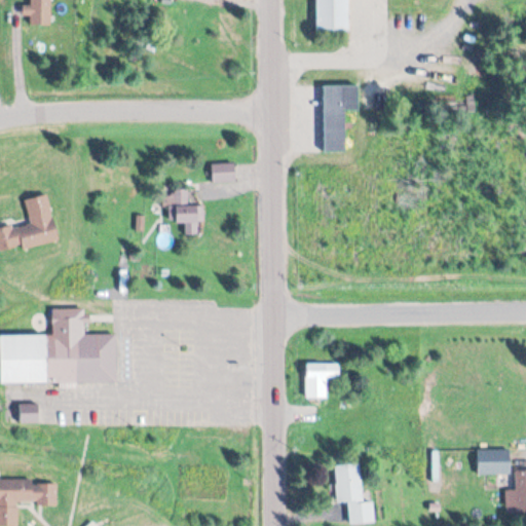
[(51,26),(50,0),(30,0),(31,5),(24,5),(24,16),(31,16),(31,26),(51,26)]
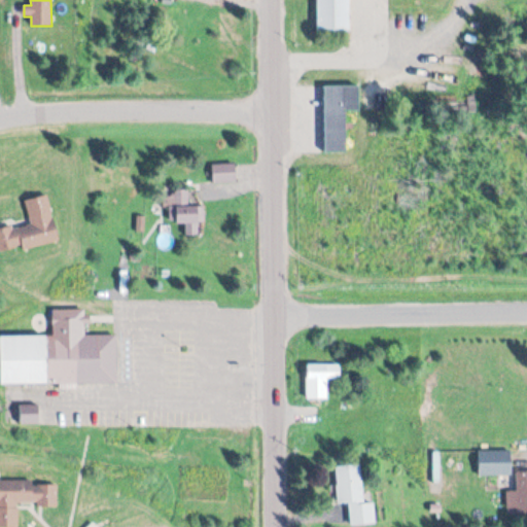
[(318,28),(318,0),(351,0),(351,28),(318,28)]
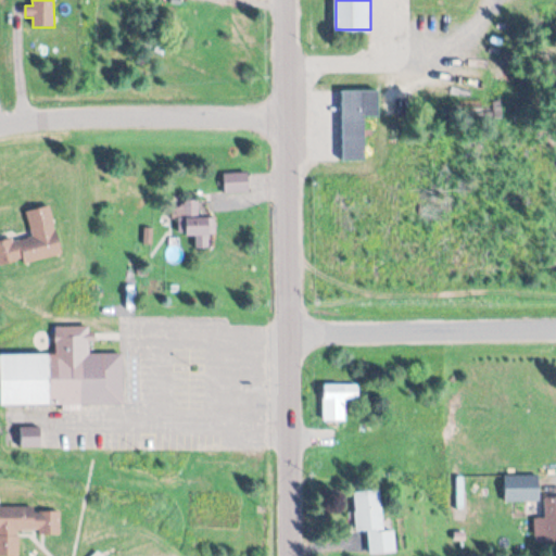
[(342,158),(342,88),(381,88),(381,158),(342,158)]
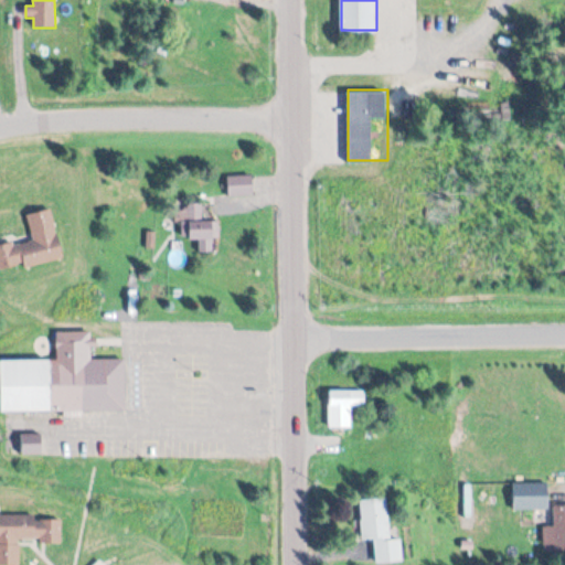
[(228,177),(228,196),(253,196),(253,177),(228,177)]
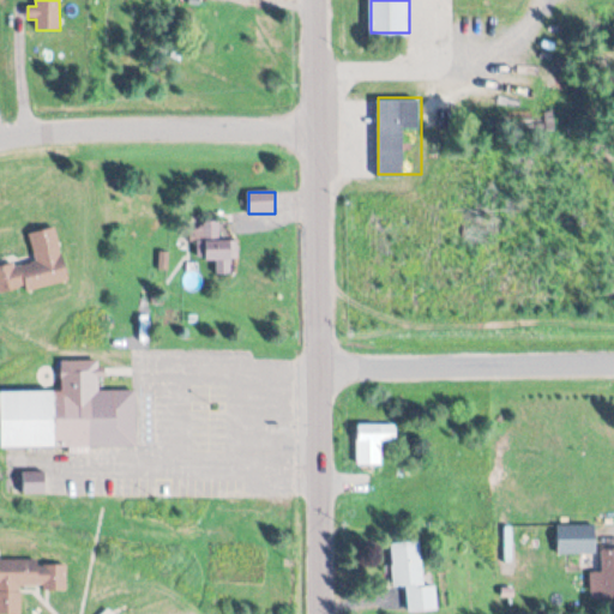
[(222,241),(222,223),(194,224),(194,238),(203,238),(203,263),(239,262),(239,241),(222,241)]
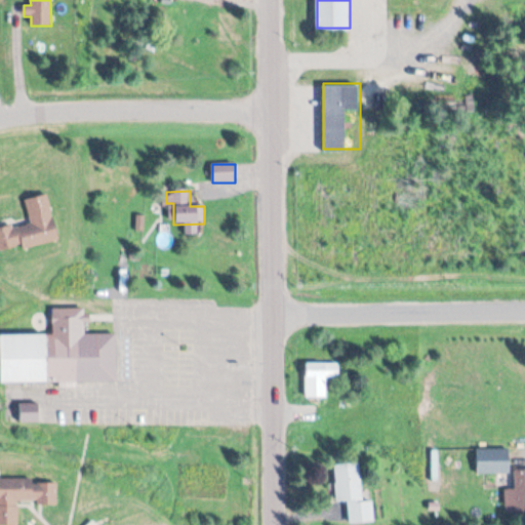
[(0,252),(58,242),(49,196),(26,200),(30,224),(0,229),(0,252)]
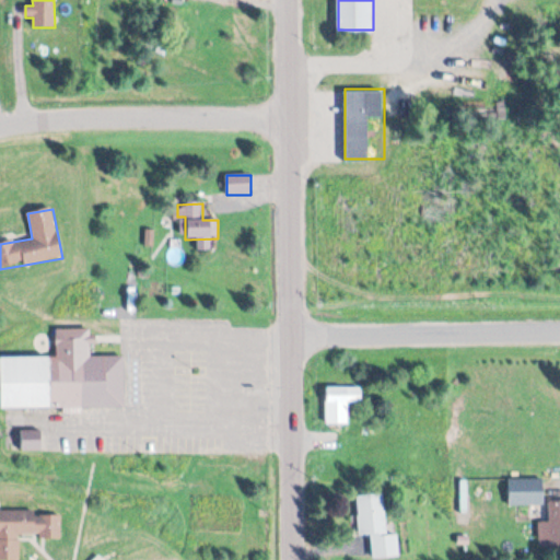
[(0,406),(0,354),(60,353),(60,327),(92,327),(92,354),(125,354),(126,405),(0,406)]
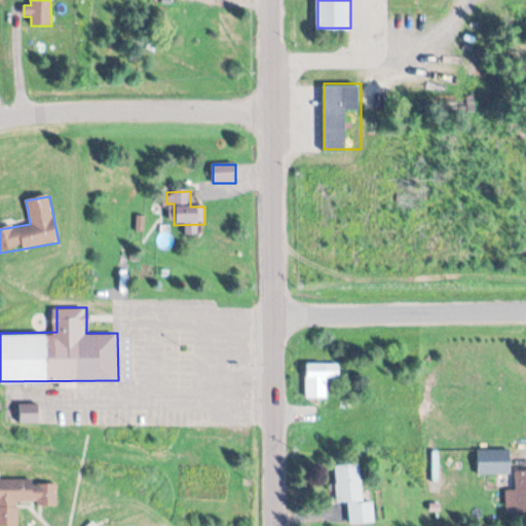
[(306,399),(328,399),(328,378),(340,378),(340,364),(306,364),(306,399)]
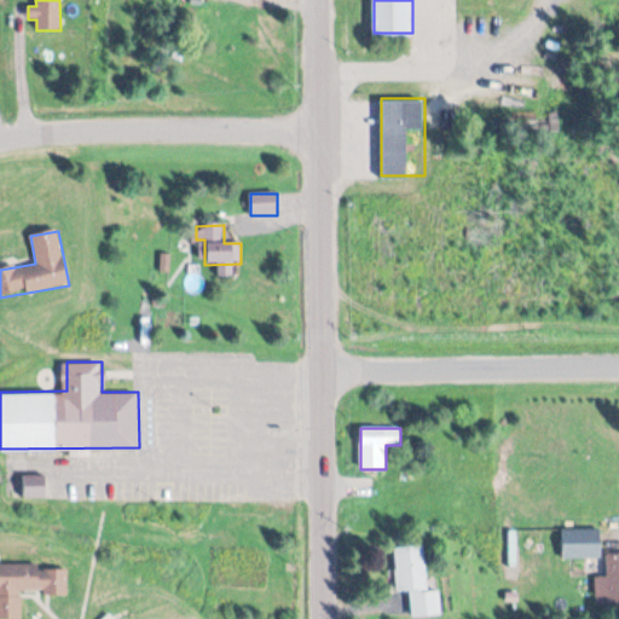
[(46,497),(46,475),(24,475),(24,497),(46,497)]
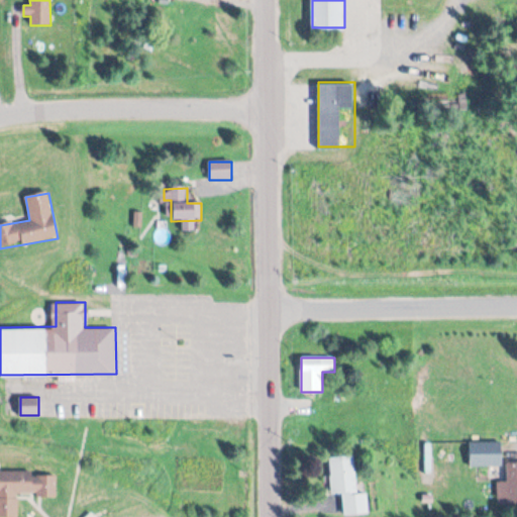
[(470,466),(503,466),(503,441),(470,441),(470,466)]
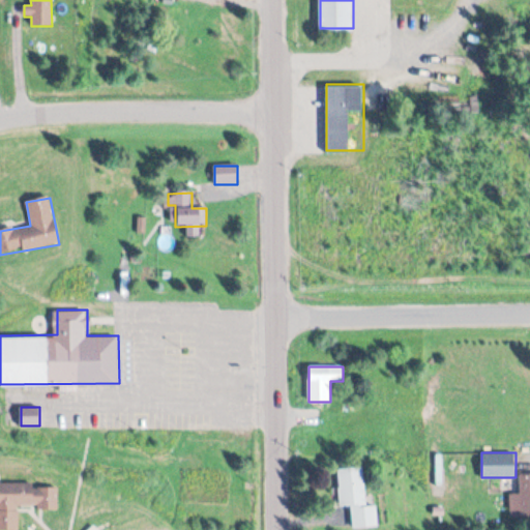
[(340,506),(352,506),(353,528),(378,527),(377,505),(366,506),(364,467),(339,468),(340,506)]
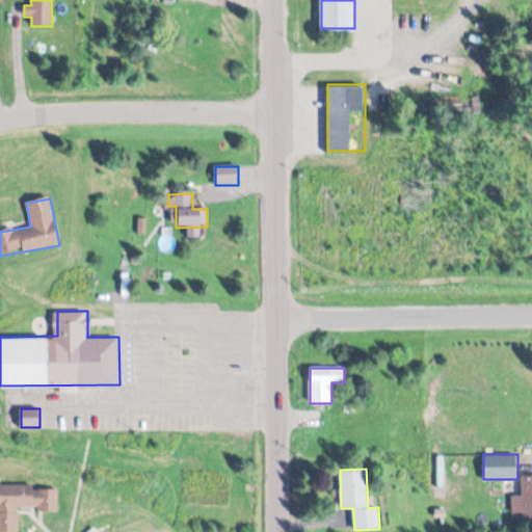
[(531,475),(522,476),(522,520),(531,519),(531,475)]
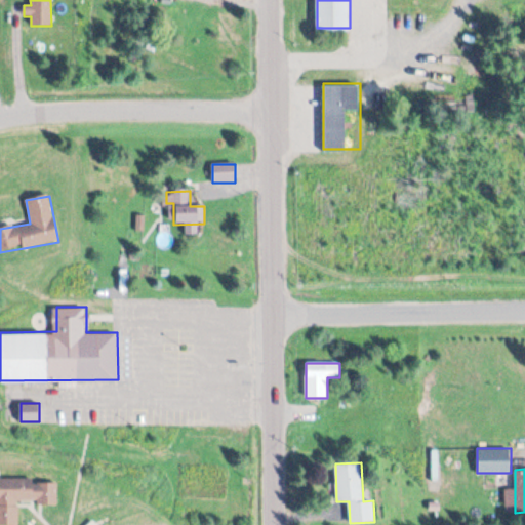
[(0,478),(0,524),(18,524),(18,503),(57,503),(57,480),(0,478)]
